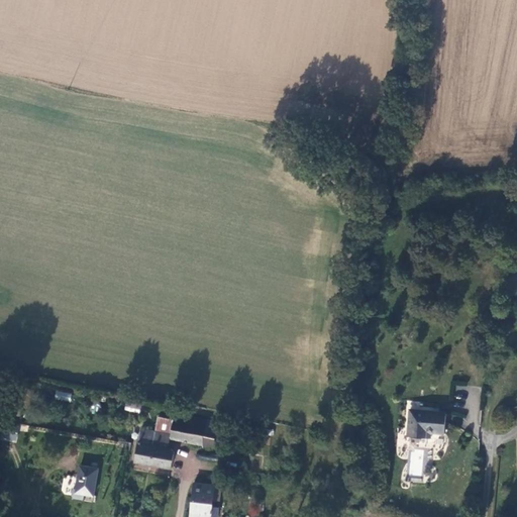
[(56,391),(55,399),(71,401),(72,393),(56,391)]
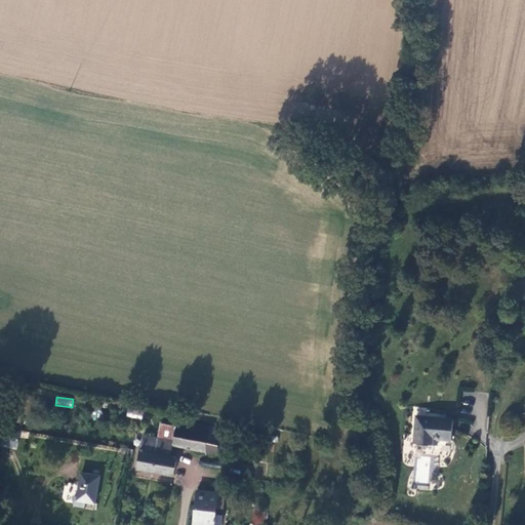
[(126,416),(142,419),(144,411),(127,408),(126,416)]
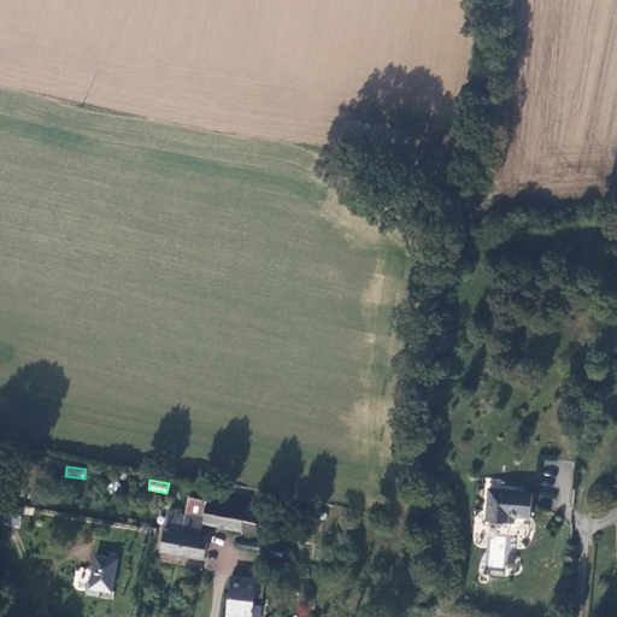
[(491,486),(487,486),(483,518),(512,522),(513,516),(529,517),(532,487),(492,483),(491,486)]
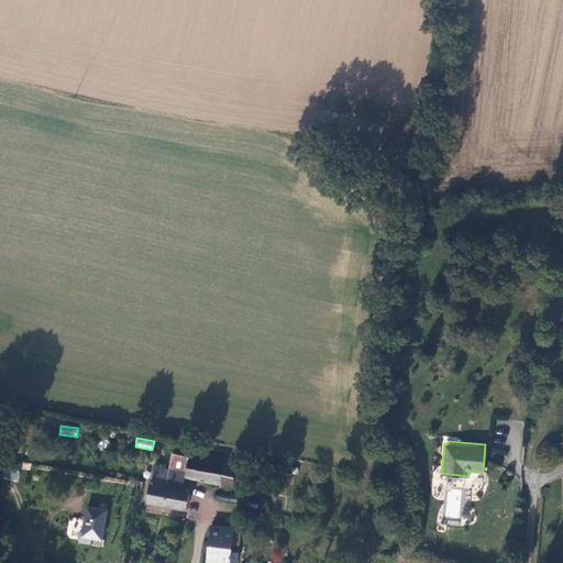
[(229,464),(230,456),(183,446),(180,454),(172,452),(168,467),(153,465),(148,479),(144,503),(185,509),(189,488),(183,486),(184,477),(220,485),(221,483),(232,485),(235,465),(229,464)]
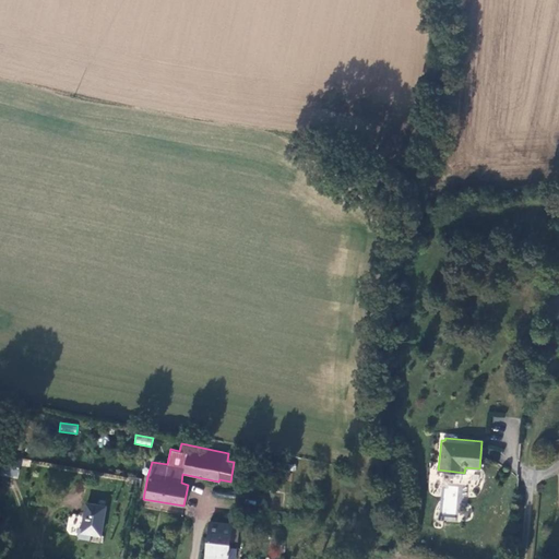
[(7,476),(18,477),(19,468),(8,466),(7,476)]
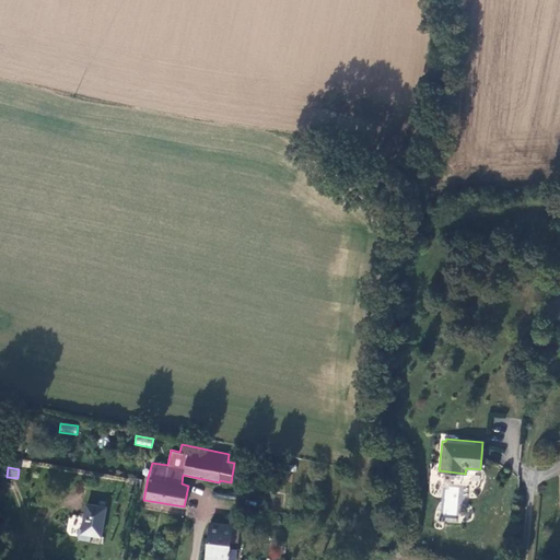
[(100,537),(105,505),(83,501),(79,526),(77,526),(76,535),(78,538),(89,540),(90,535),(100,537)]
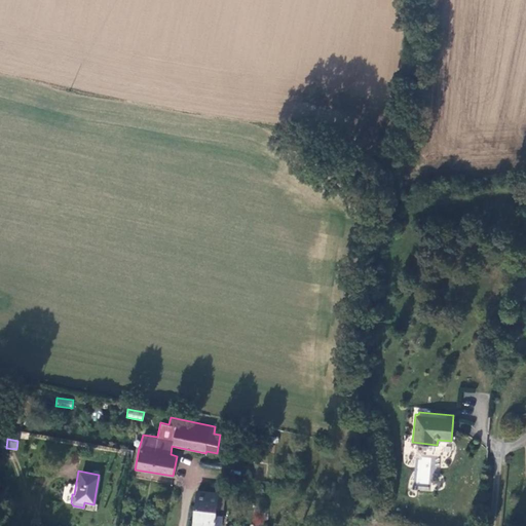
[(220,525),(222,515),(214,514),(215,508),(217,492),(195,488),(193,506),(190,525),(220,525)]
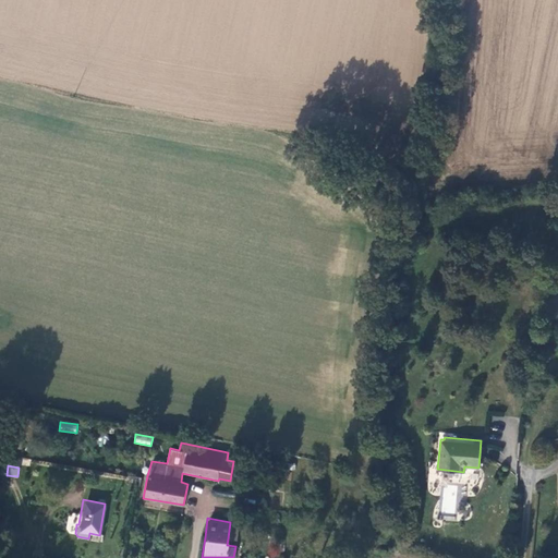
[(228,538),(235,540),(238,523),(230,522),(228,538)]
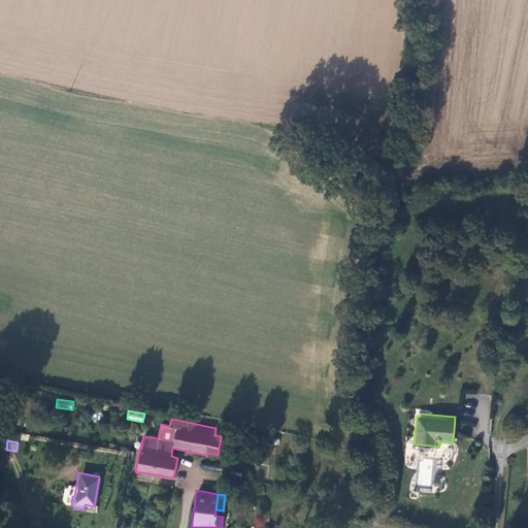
[(252,525),(261,527),(262,527),(266,516),(256,513),(252,525)]
